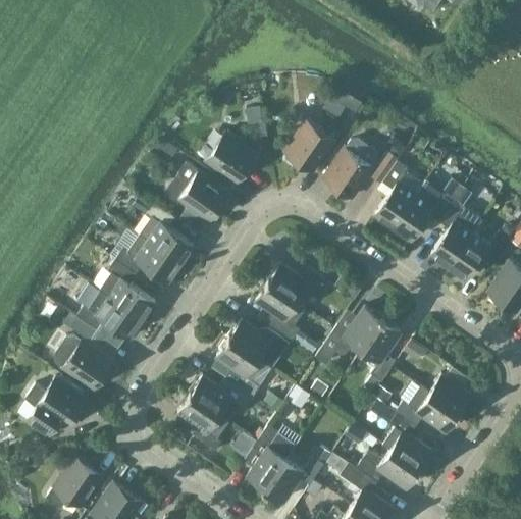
[(402,0),(400,4),(417,13),(423,0),(425,0),(441,8),(445,0),(402,0)]
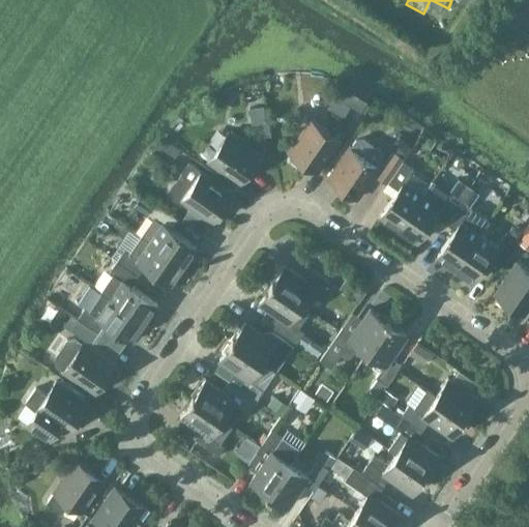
[(351,109),(361,115),(369,105),(358,98),(351,109)]
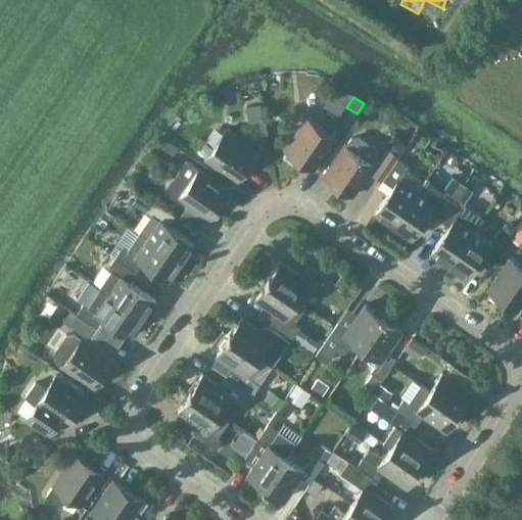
[(263,106),(246,109),(249,126),(255,125),(257,138),(268,137),(265,116),(263,106)]
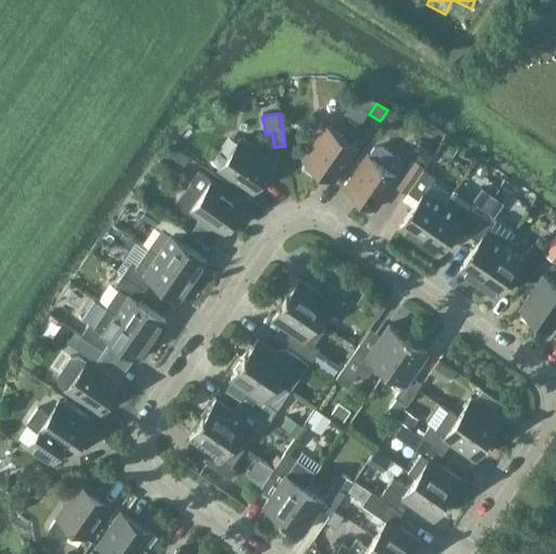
[(304,162),(334,183),(357,149),(326,128),(304,162)]
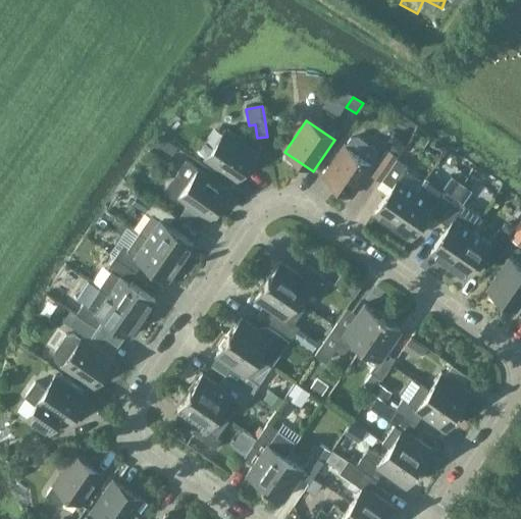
[(205,161),(237,183),(257,154),(225,133),(205,161)]
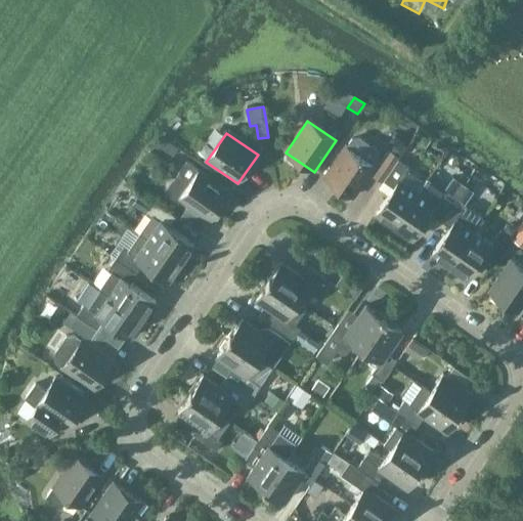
[(353,199),(375,167),(380,160),(380,152),(361,139),(352,140),(347,147),(346,147),(324,179),(353,199)]
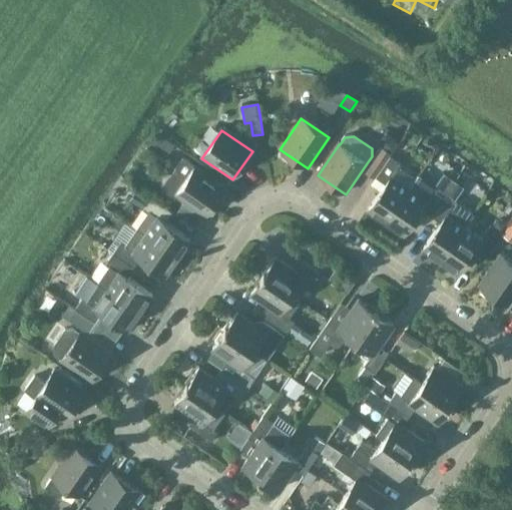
[(382,148),(366,172),(375,178),(392,155),(382,148)]
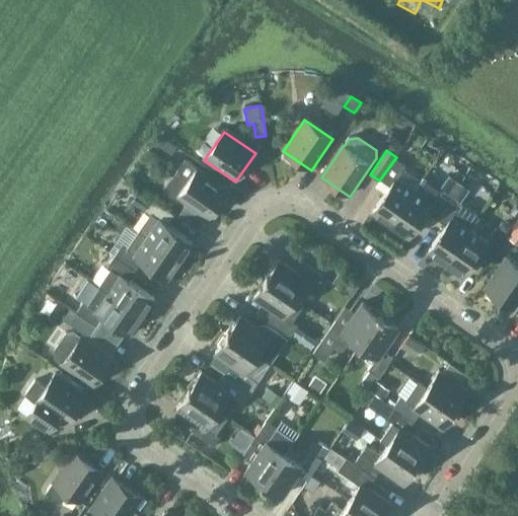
[(397,180),(405,167),(395,160),(380,181),(390,189),(373,213),(374,214),(372,217),(385,226),(387,223),(391,225),(414,193),(397,180)]
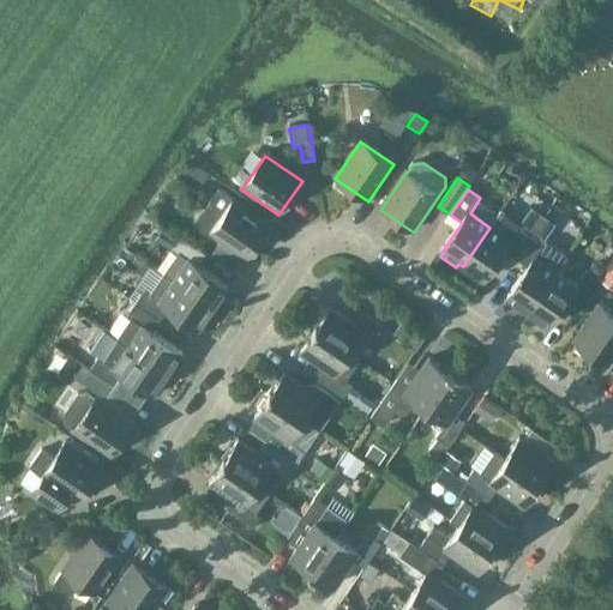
[(270,227),(234,201),(220,192),(193,229),(210,240),(212,236),(221,242),(211,257),(227,267),(236,253),(247,260),(248,258),(254,258),(260,249),(258,245),(270,227)]
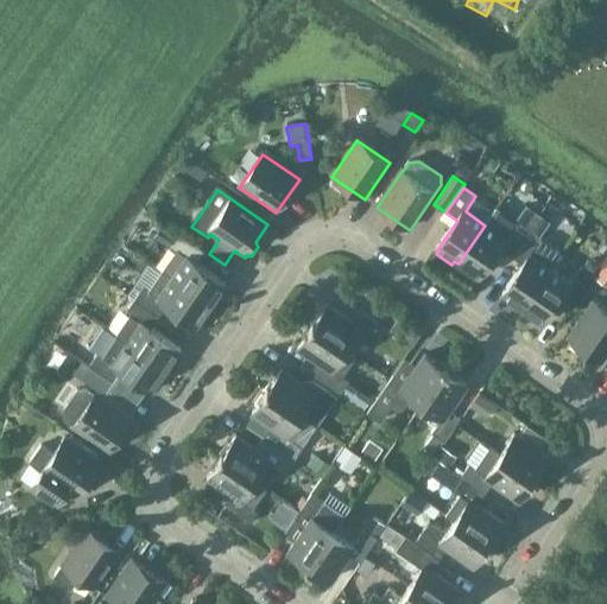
[(485,226),(459,264),(463,267),(461,271),(475,281),(478,278),(479,279),(499,249),(511,258),(529,233),(516,223),(517,222),(497,208),(485,226)]
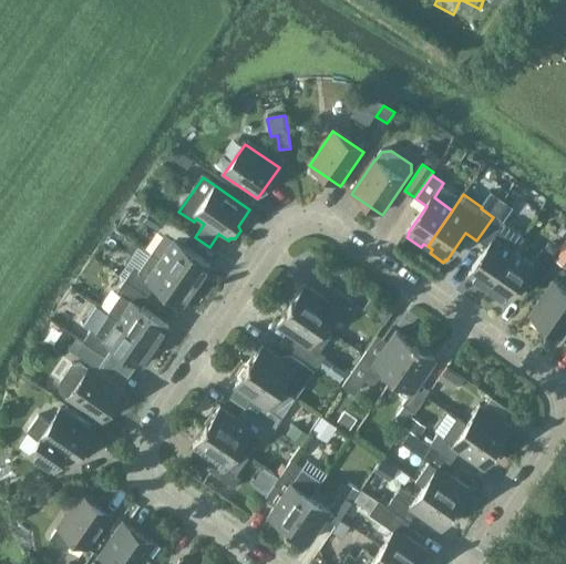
[(505,225),(493,217),(476,241),(487,248),(469,275),(470,276),(467,279),(482,289),(484,286),(489,289),(514,253),(515,253),(525,239),(505,225)]
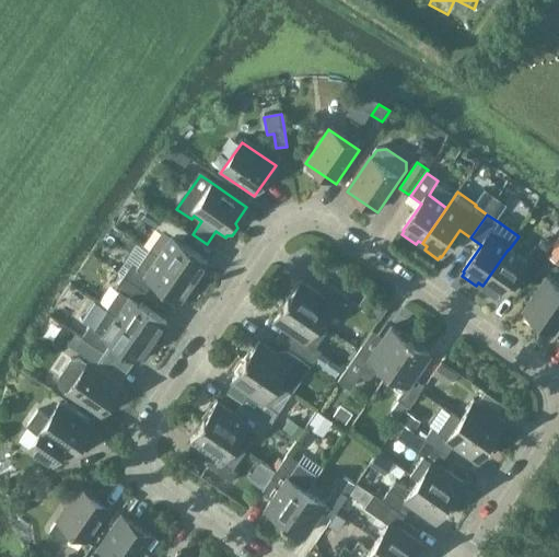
[(208,264),(208,263),(182,244),(188,233),(165,218),(158,229),(161,231),(148,251),(195,282),(198,278),(201,280),(210,266),(208,264)]
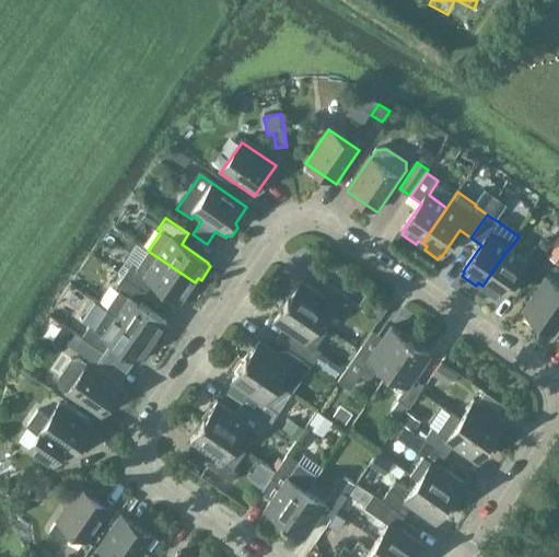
[(558,241),(549,254),(558,260),(558,241)]
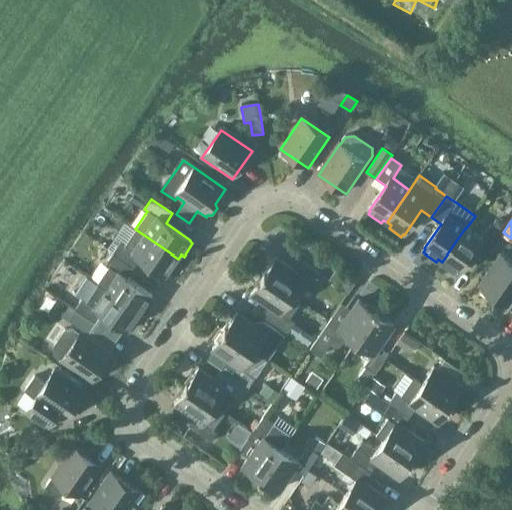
[(493,227),(502,233),(508,225),(502,221),(496,222),(493,227)]
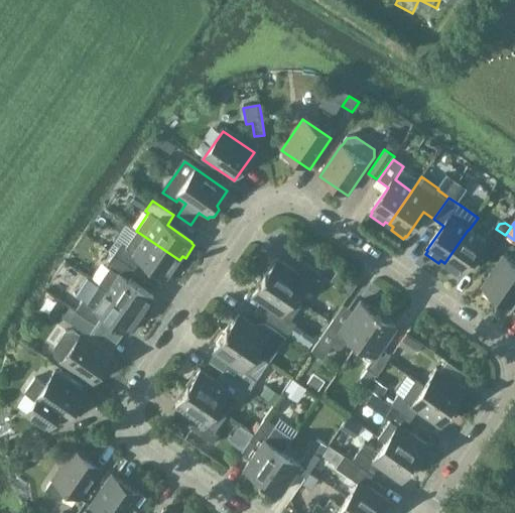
[(480,250),(490,257),(504,236),(493,228),(485,241),(468,230),(444,263),(448,265),(446,268),(460,277),(462,274),(463,275),(480,250)]
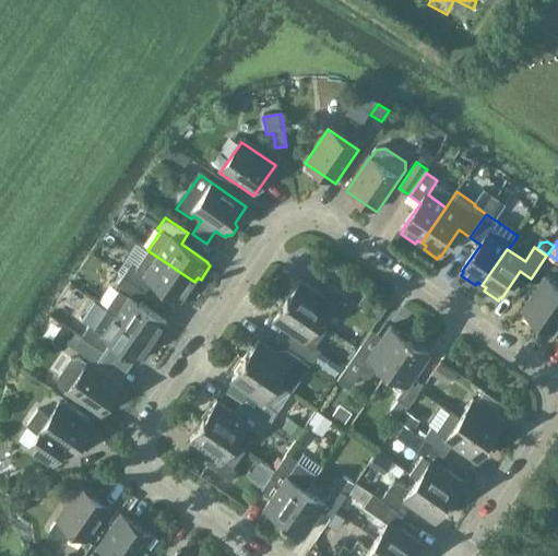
[(194,282),(147,250),(135,268),(132,265),(123,278),(146,293),(154,283),(181,302),(181,300),(185,303),(194,288),(191,286),(194,282)]
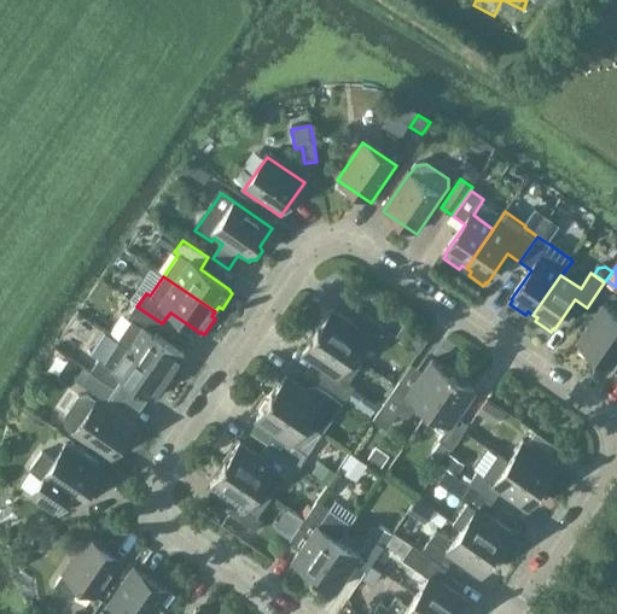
[(153,335),(162,323),(137,307),(128,320),(132,322),(118,343),(120,344),(169,378),(173,373),(176,375),(186,360),(182,357),(184,356),(153,335)]
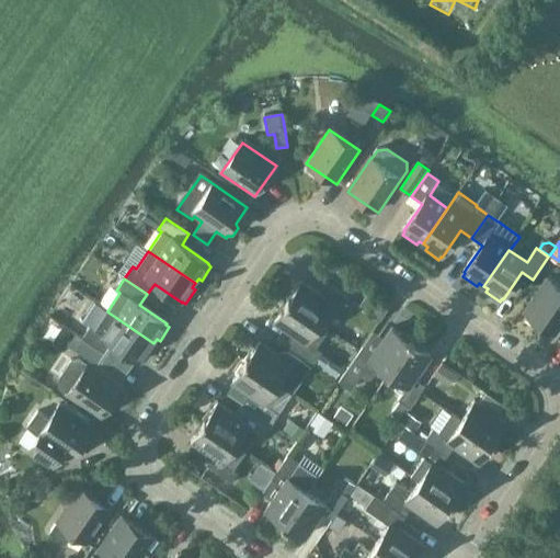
[(524,315),(555,336),(559,328),(559,288),(548,281),(524,315)]
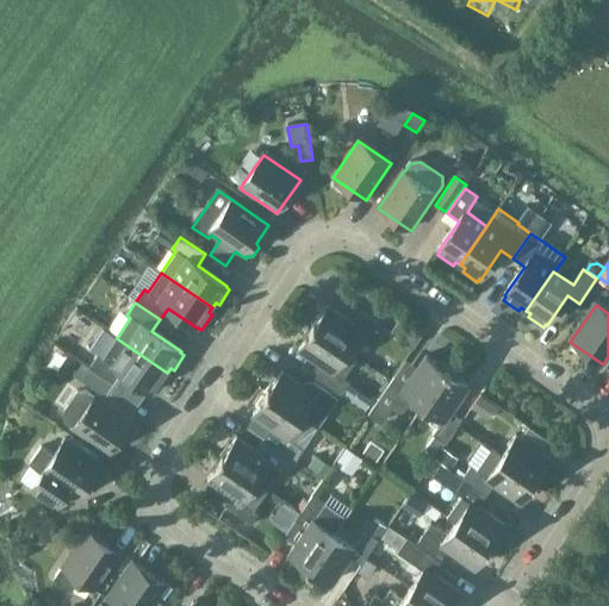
[(387,331),(362,313),(354,325),(328,307),(314,329),(348,353),(355,342),(374,349),(387,331)]
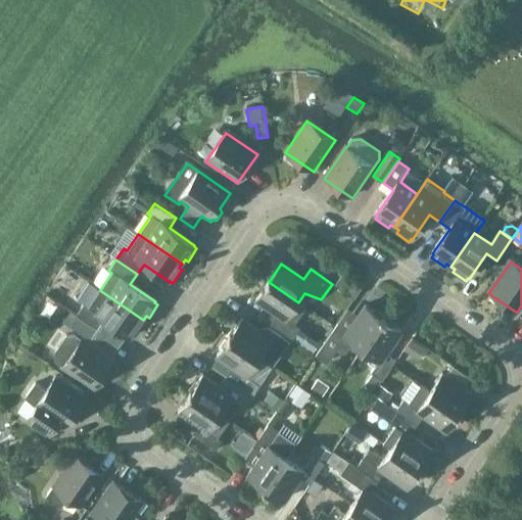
[(343,276),(336,286),(354,299),(362,289),(343,276)]
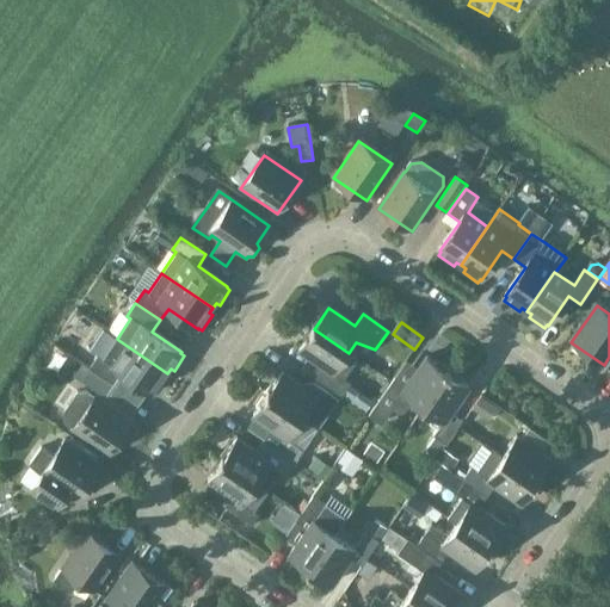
[(314,329),(300,350),(327,369),(319,382),(344,398),(353,384),(346,381),(359,360),(349,353),(314,329)]
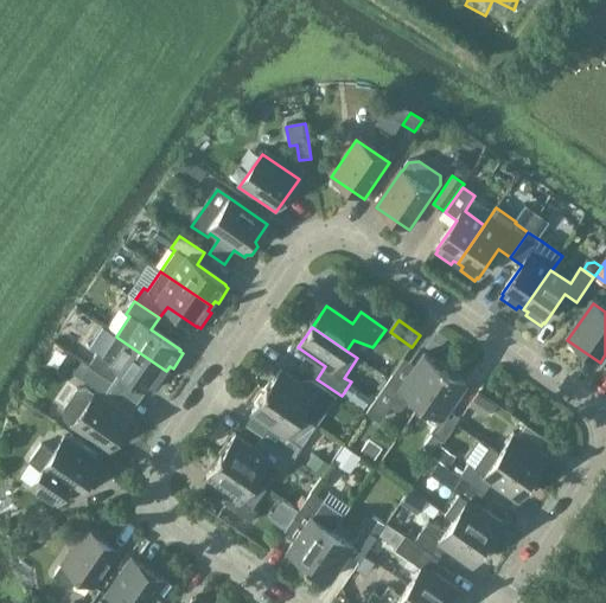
[(166,371),(117,338),(103,357),(83,344),(75,357),(104,377),(114,384),(122,372),(152,392),(152,391),(155,393),(166,378),(163,376),(166,371)]
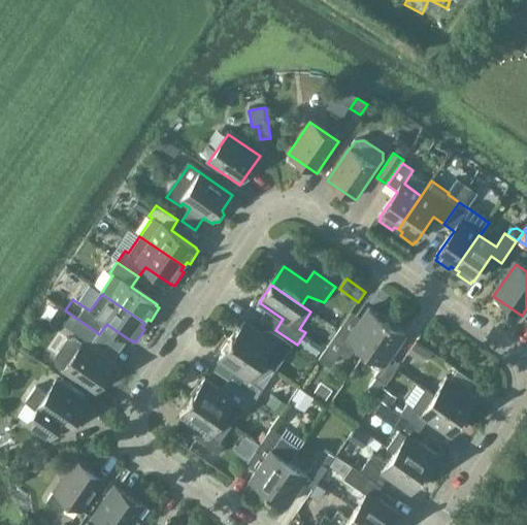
[(342,326),(319,360),(331,368),(339,356),(344,359),(350,359),(358,347),(366,353),(387,323),(369,309),(363,319),(353,333),(342,326)]
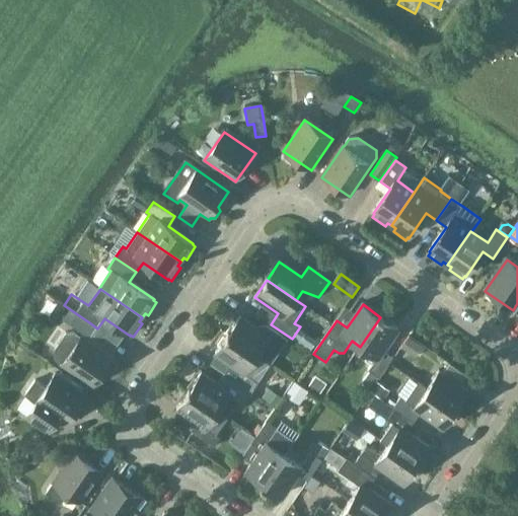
[(240,317),(228,336),(257,356),(264,347),(269,350),(276,349),(284,337),(269,326),(264,334),(240,317)]
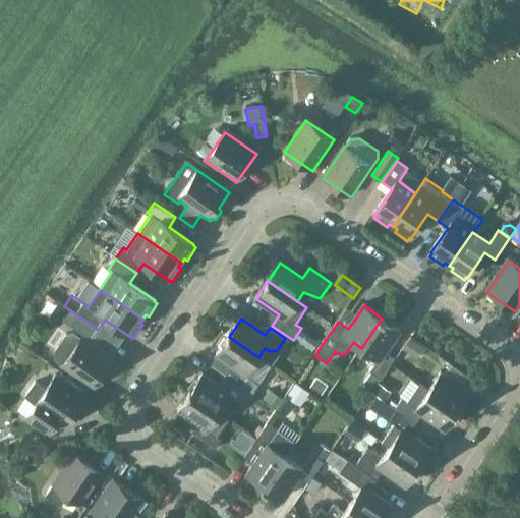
[(382,319),(361,348),(371,355),(366,362),(373,367),(369,373),(371,375),(364,386),(371,391),(380,380),(381,381),(395,360),(385,353),(400,331),(382,319)]
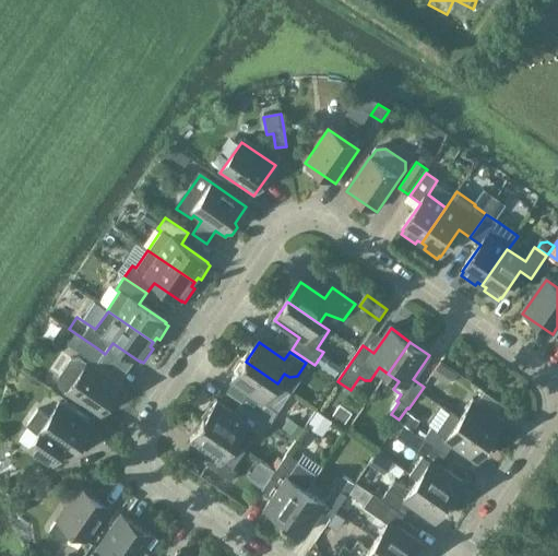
[(96,347),(87,359),(96,366),(105,354),(96,347)]
